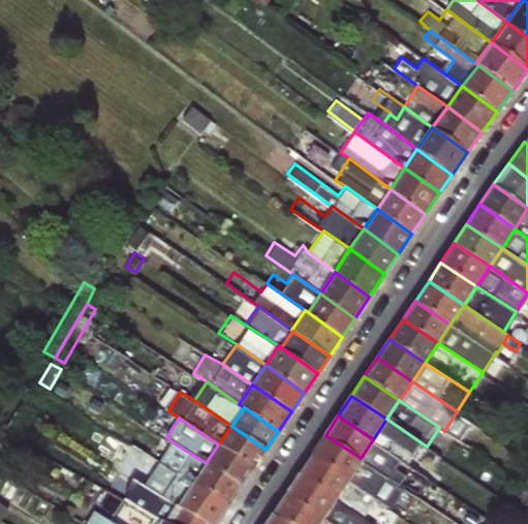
[(386,419),(373,439),(399,457),(413,467),(427,447),(386,419)]
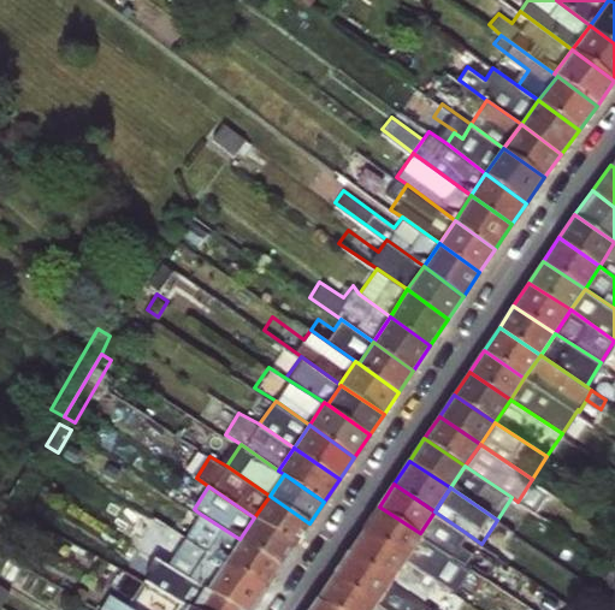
[(5,489),(0,493),(0,513),(15,498),(5,489)]
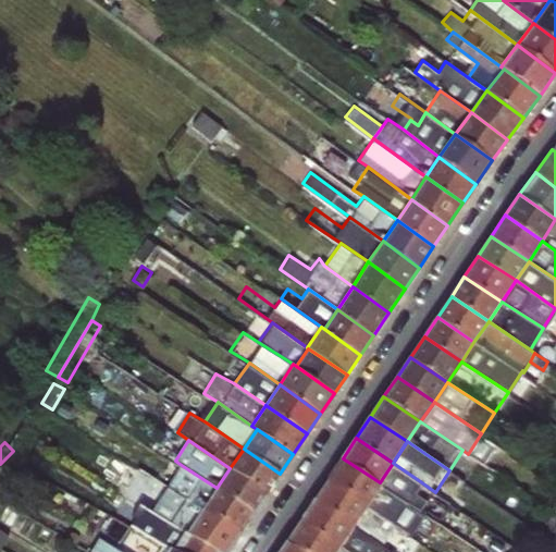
[(230,468),(267,492),(280,474),(244,449),(230,468)]
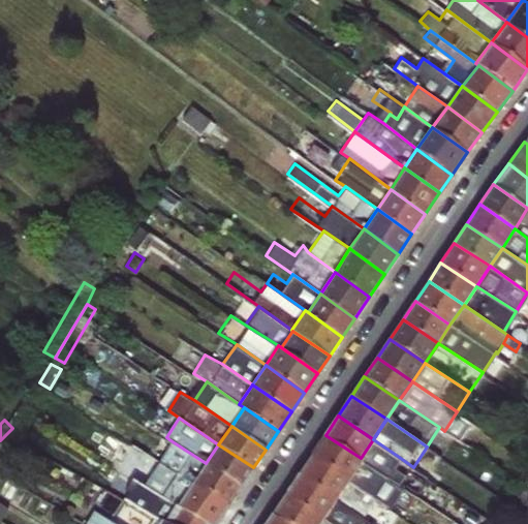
[(325,435),(312,455),(348,480),(362,460),(361,458),(325,435)]
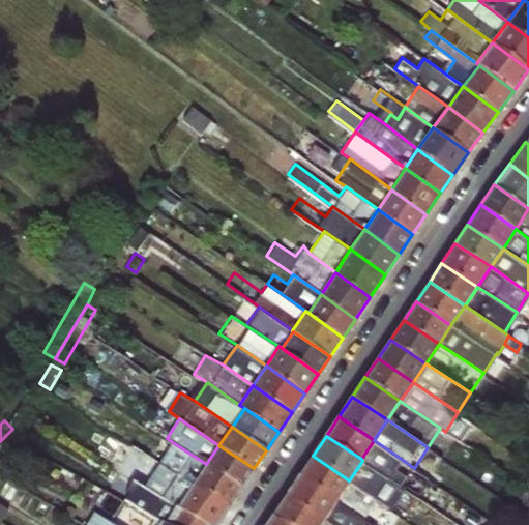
[(362,461),(388,476),(393,467),(400,458),(374,440),(361,459),(362,461)]
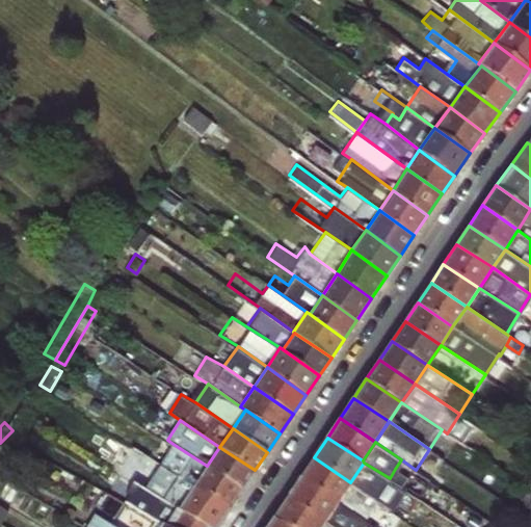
[(207,466),(171,443),(160,463),(193,484),(207,466)]
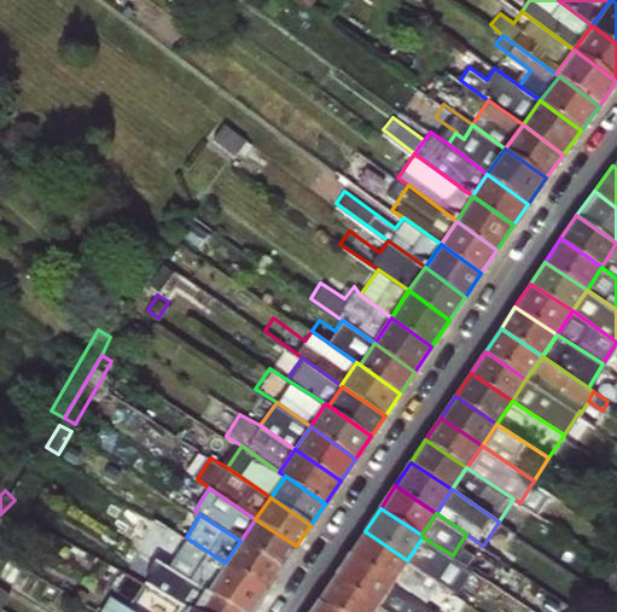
[(225,563),(186,537),(153,517),(146,529),(179,551),(169,566),(204,588),(207,589),(225,563)]
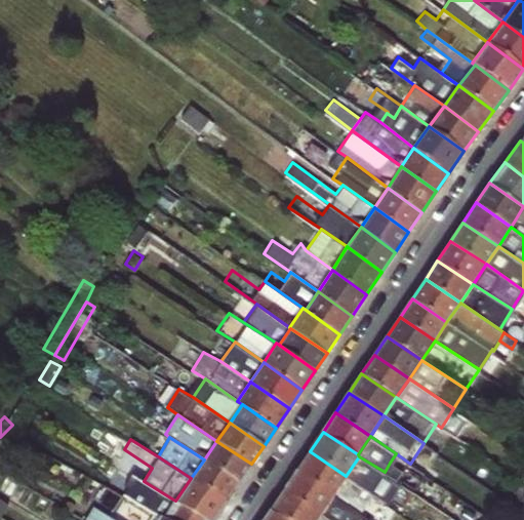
[(204,460),(240,482),(251,464),(216,441),(204,460)]
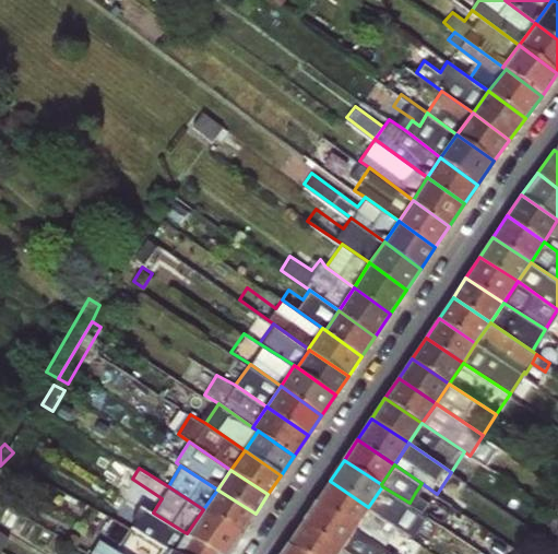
[(330,481),(317,499),(355,527),(368,507),(330,481)]
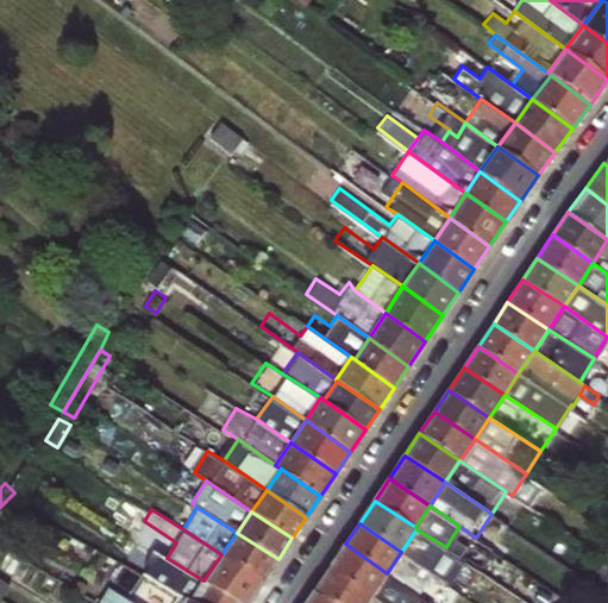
[(401,552),(431,571),(438,560),(446,547),(417,529),(401,552)]
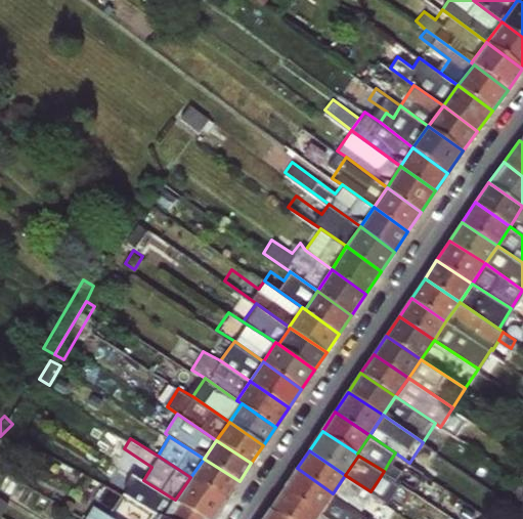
[(190,477),(226,500),(240,481),(204,459),(190,477)]
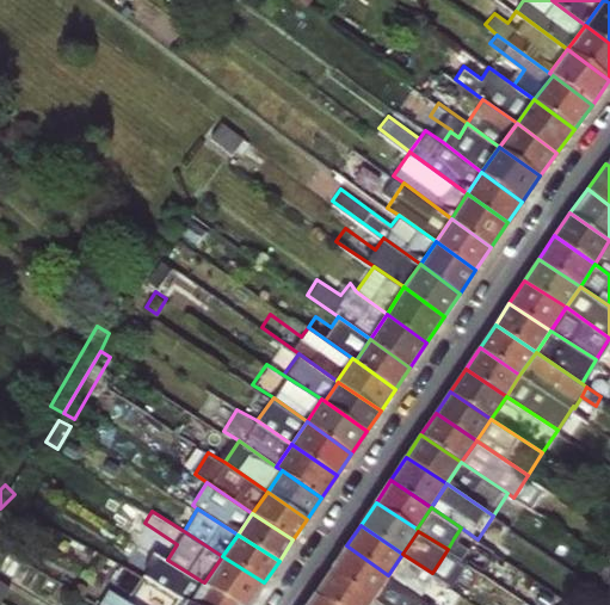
[(463,545),(454,538),(448,549),(439,562),(449,568),(463,545)]
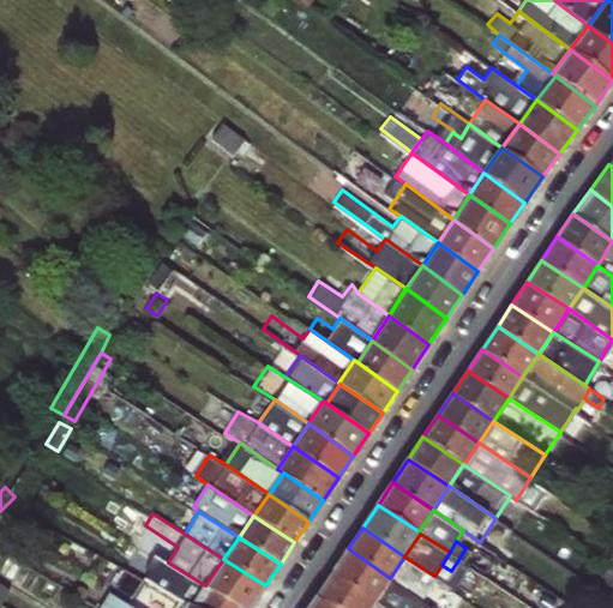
[(348,548),(331,572),(374,601),(390,578),(348,548)]
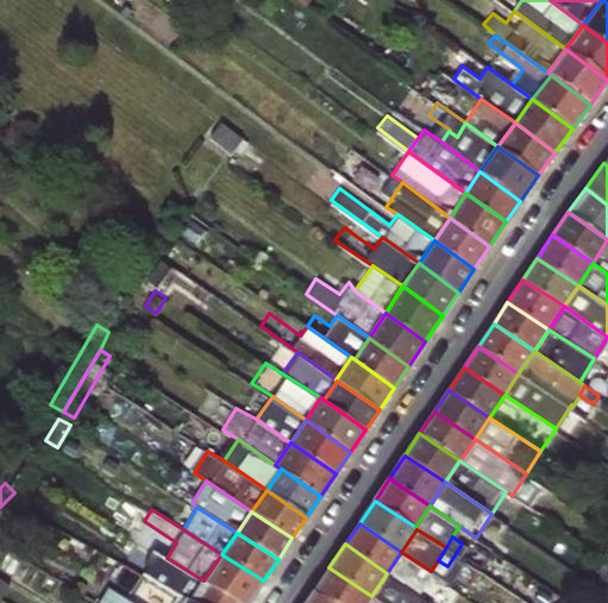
[(201,579),(167,558),(152,548),(139,570),(151,578),(167,588),(185,598),(186,596),(190,598),(201,579)]
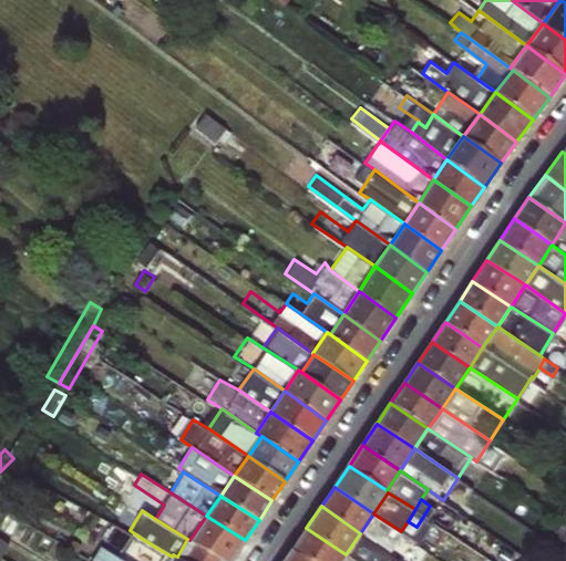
[(360,533),(387,552),(392,543),(401,531),(373,513),(360,533)]
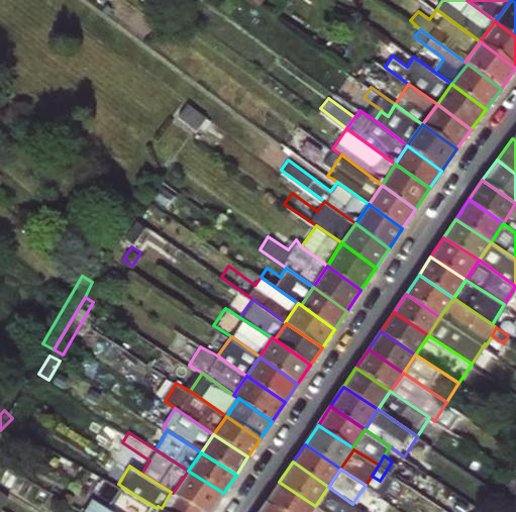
[(188,471),(173,493),(205,511),(210,511),(223,493),(188,471)]
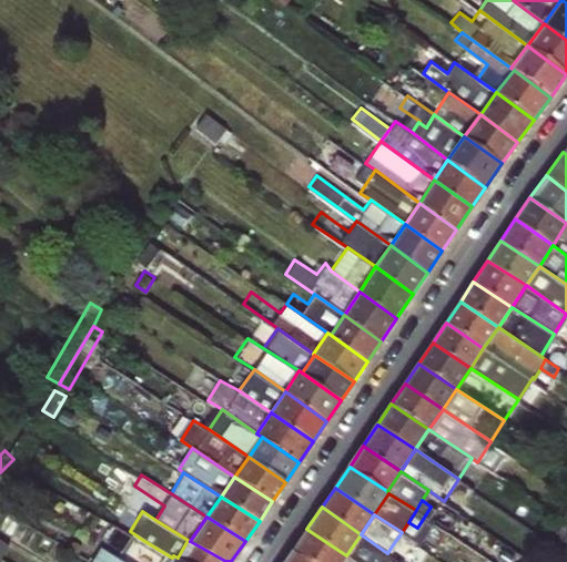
[(566,535),(566,521),(559,517),(548,533),(559,541),(565,537),(566,535)]
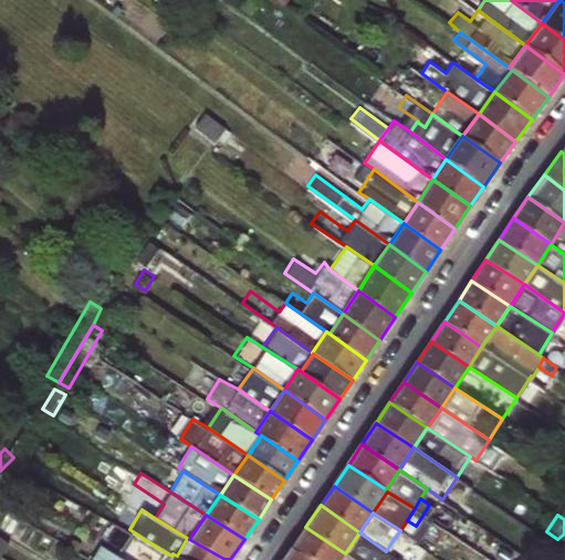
[(305,527),(291,548),(310,559),(341,559),(345,553),(305,527)]
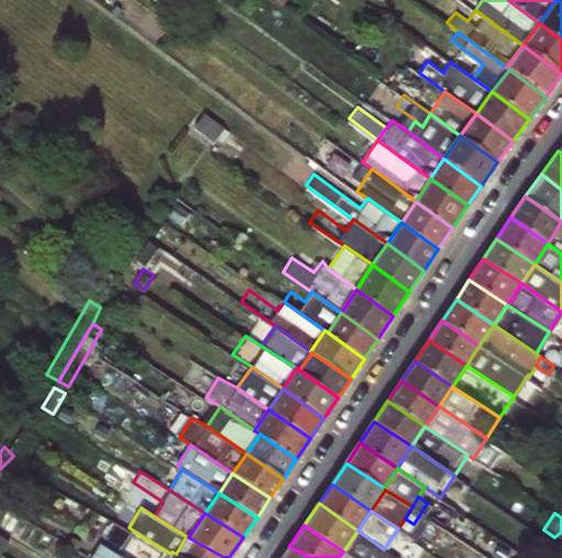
[(410,537),(398,528),(389,540),(403,549),(410,537)]
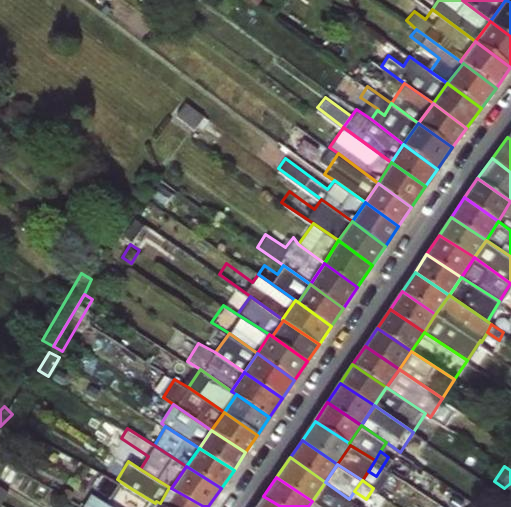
[(312,501),(320,506),(343,506),(349,499),(325,482),(312,501)]
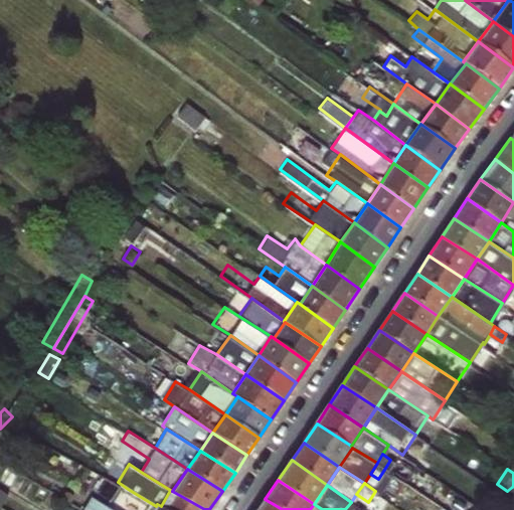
[(59,494),(49,489),(41,503),(51,508),(59,494)]
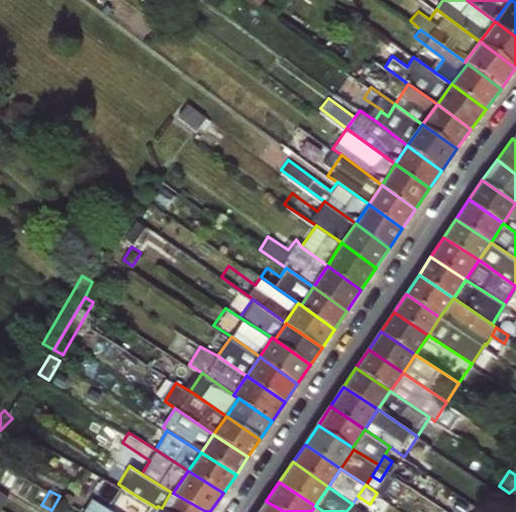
[(162,508),(167,511),(205,511),(173,493),(171,492),(162,508)]
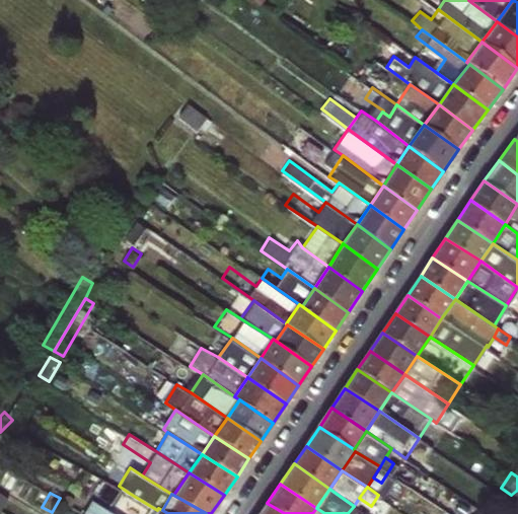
[(154,513),(157,510),(142,501),(132,513),(116,513),(90,500),(83,513),(154,513)]
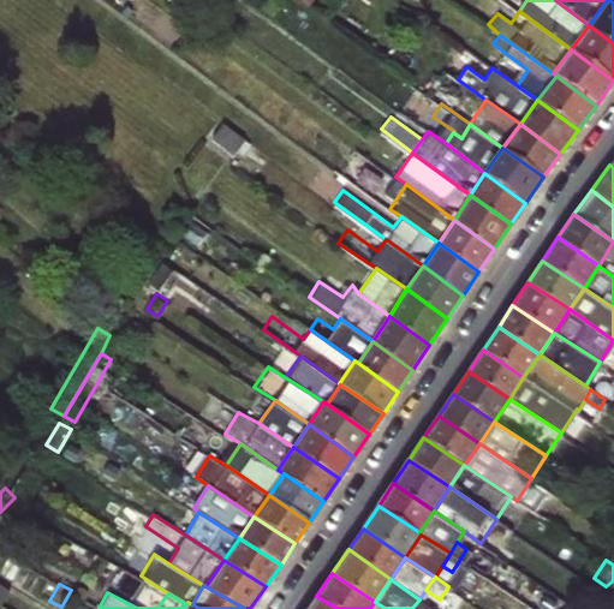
[(337,608),(316,596),(308,608),(337,608)]
